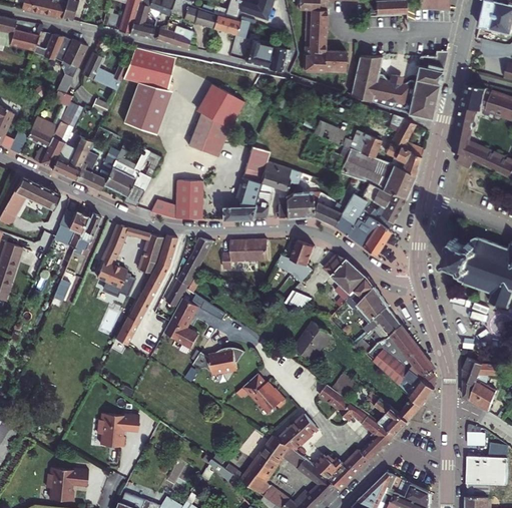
[(25,0),(24,7),(64,17),(68,0),(25,0)]
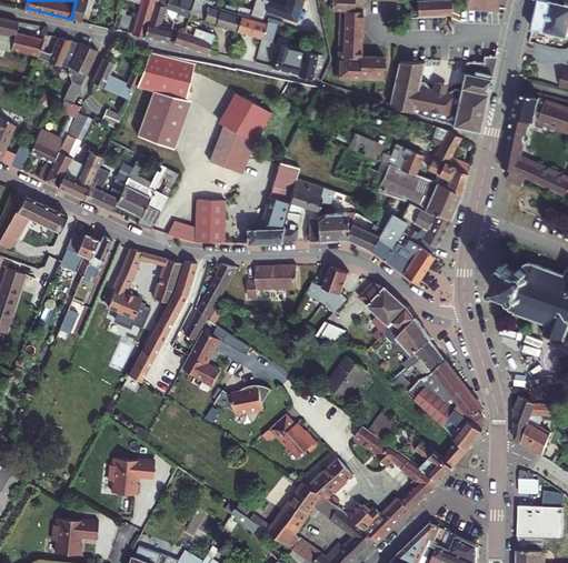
[(83,22),(89,0),(76,0),(71,19),(83,22)]
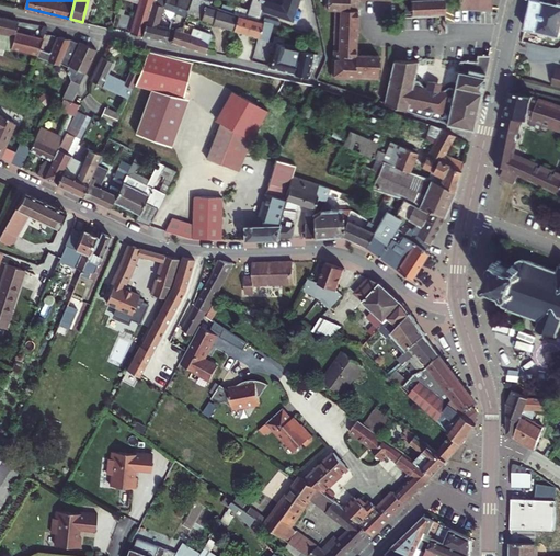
[(139,0),(130,33),(141,36),(151,3),(152,0),(139,0)]
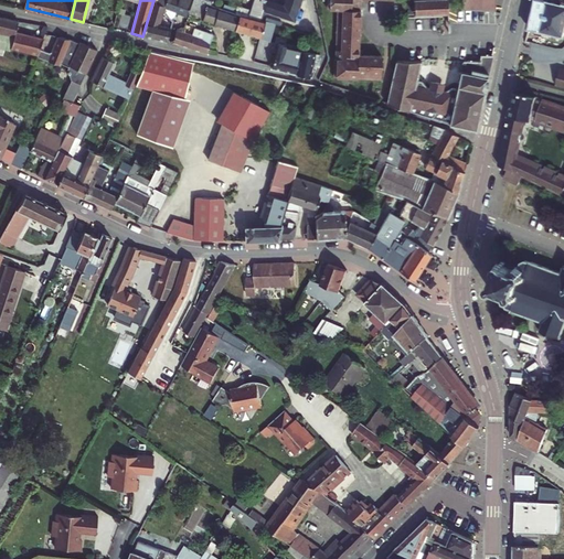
[(187,14),(191,0),(153,0),(152,3),(187,14)]
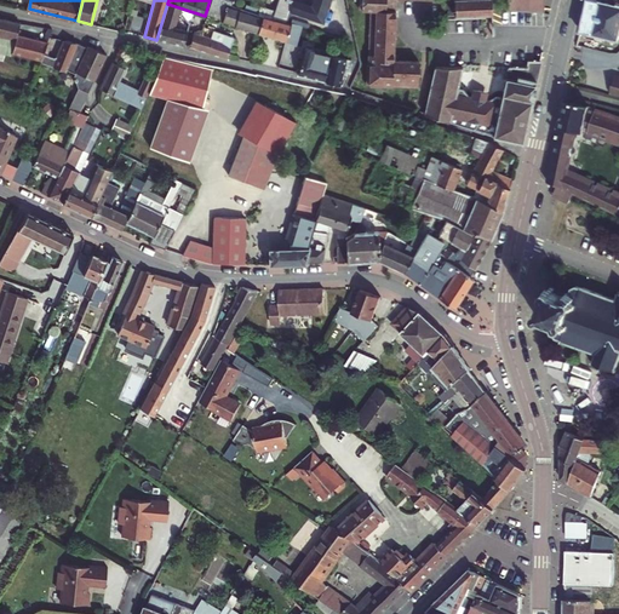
[(210,0),(205,16),(258,33),(264,15),(258,12),(230,4),(218,0),(210,0)]
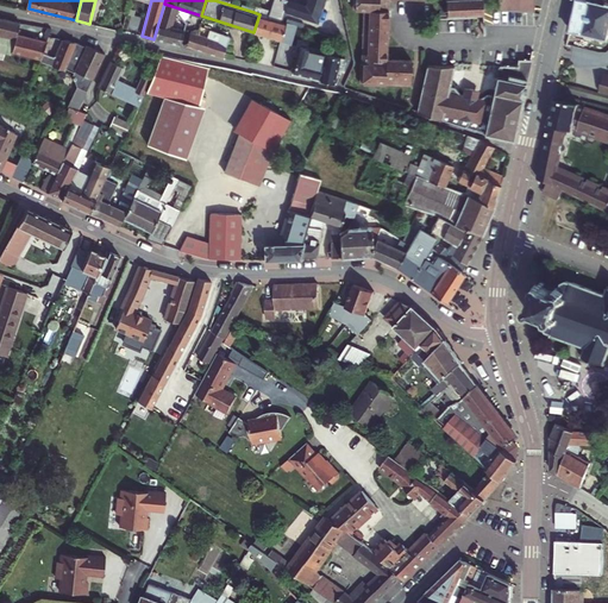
[(288,0),(273,0),(270,8),(284,13),(284,11),(288,0)]
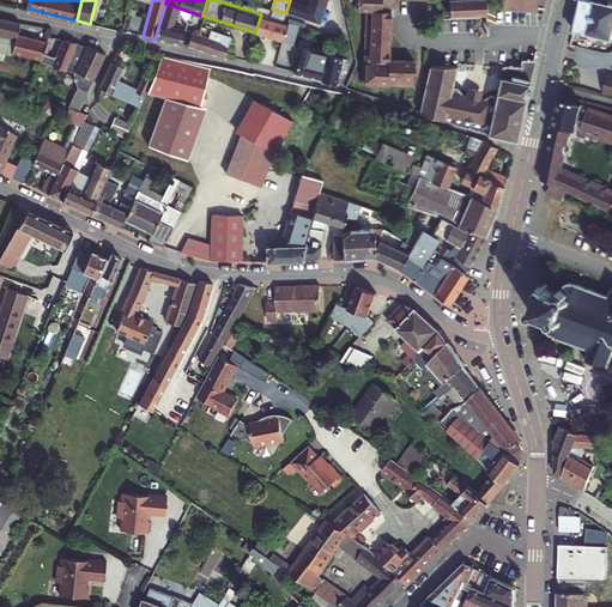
[(290,0),(286,11),(320,22),(326,0),(303,0),(303,1),(298,0),(290,0)]
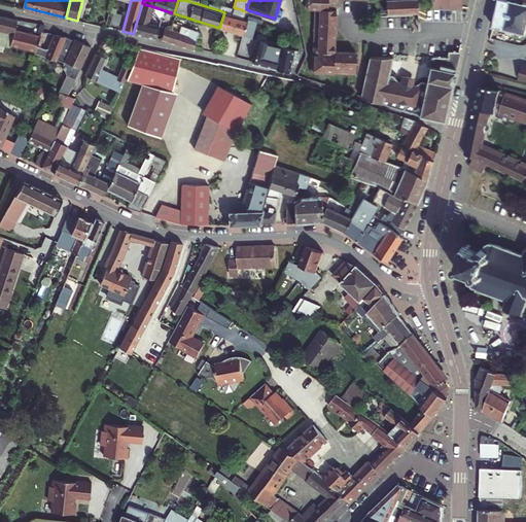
[(372,0),(305,0),(305,8),(314,8),(312,55),(311,55),(310,72),(354,74),(355,53),(331,51),(332,47),(334,47),(336,13),(331,13),(331,9),(336,9),(336,0),(351,0),(372,1),(372,0)]
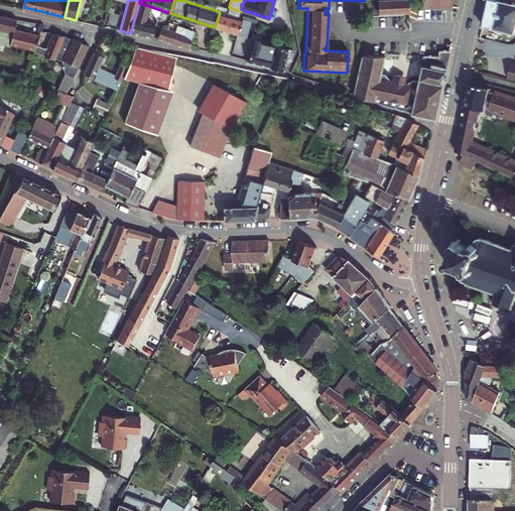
[(409,13),(408,0),(377,0),(378,13),(409,13)]
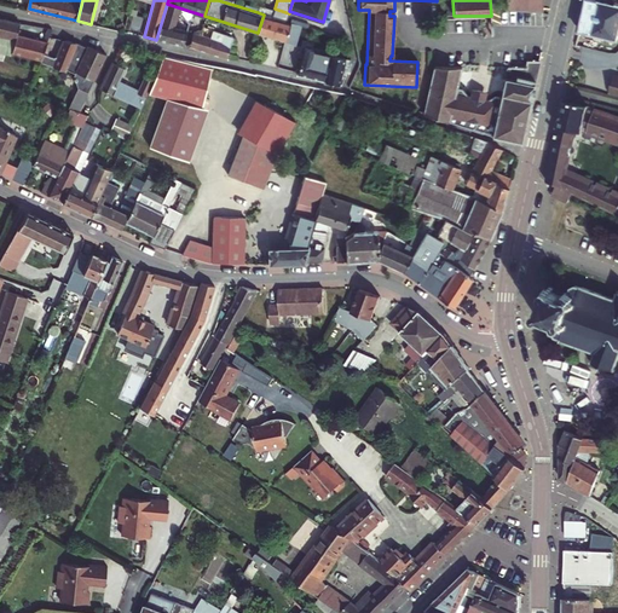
[(506,0),(507,10),(543,11),(543,0),(506,0)]
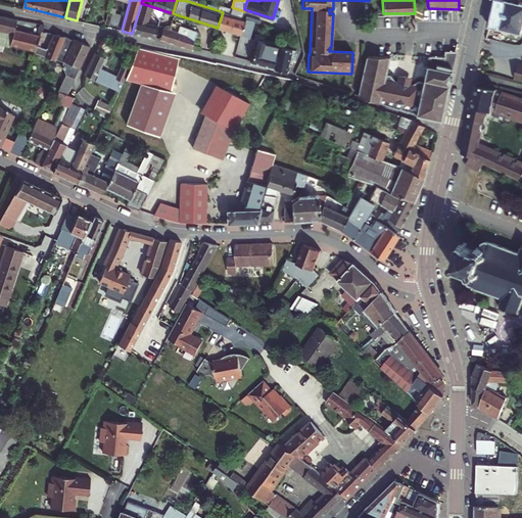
[(521,7),(500,2),(493,30),(521,36),(521,7)]
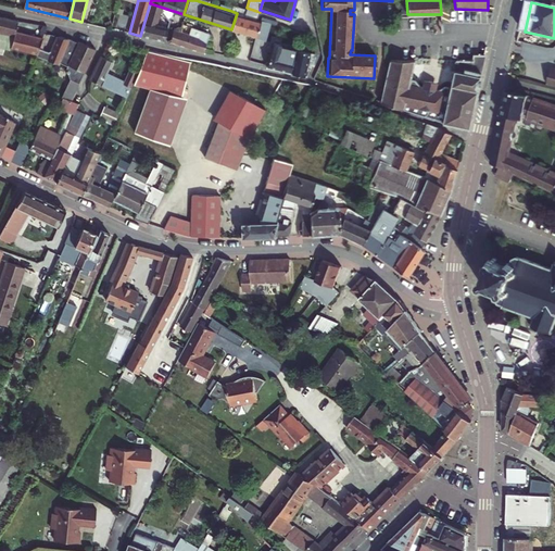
[(163,14),(165,9),(150,3),(140,36),(163,41),(167,26),(158,24),(161,13),(163,14)]
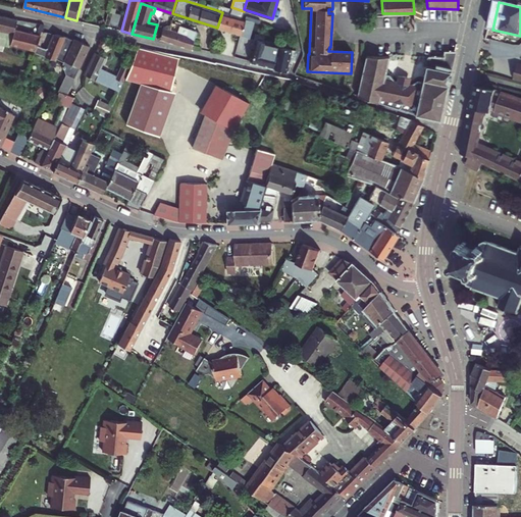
[(219,3),(217,10),(222,12),(241,18),(243,11),(244,11),(231,7),(219,3)]
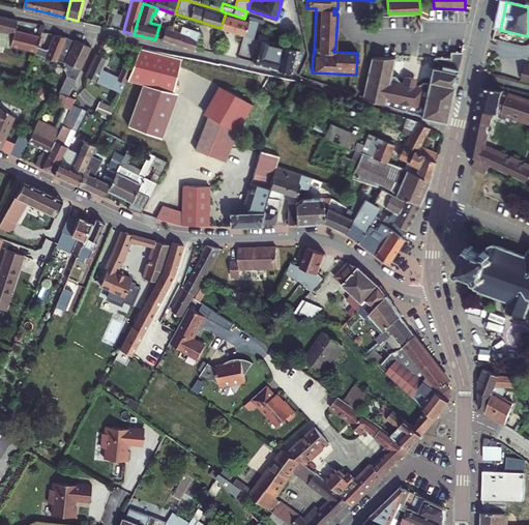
[(243,36),(248,20),(244,19),(226,12),(221,28),(243,36)]
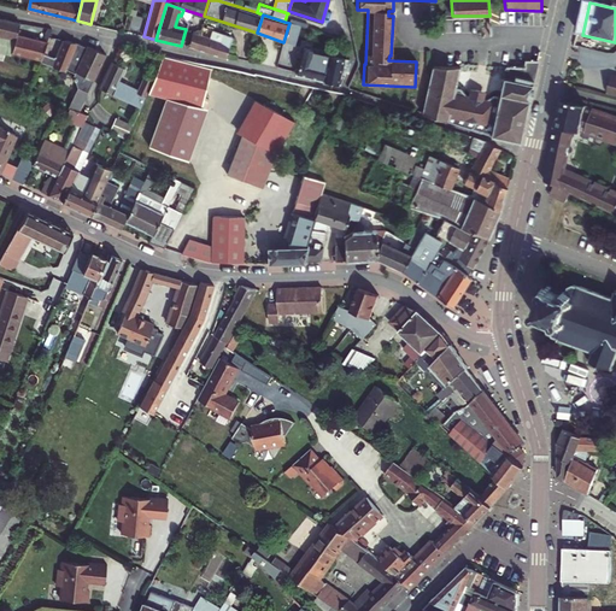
[(17,35),(21,23),(0,21),(0,34),(5,35),(16,37),(17,35)]
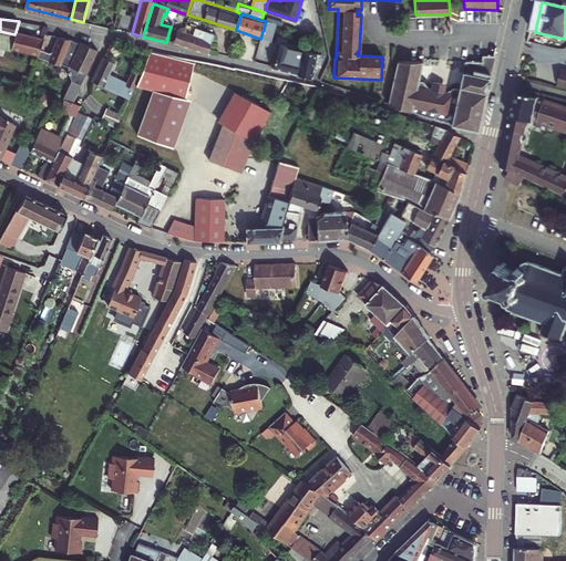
[(268,43),(275,23),(266,21),(260,39),(260,40),(268,43)]
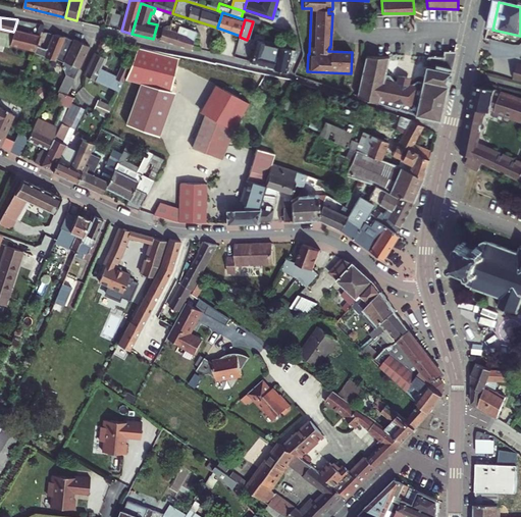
[(158,38),(190,48),(195,33),(168,24),(164,26),(162,28),(158,38)]
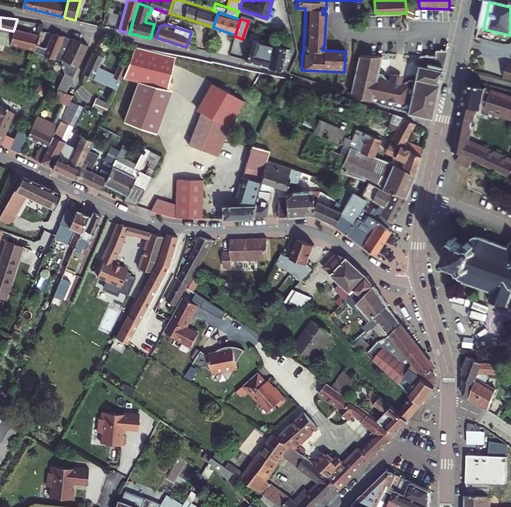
[(13,31),(4,29),(0,28),(0,41),(0,42),(2,43),(9,45),(10,43),(13,31)]
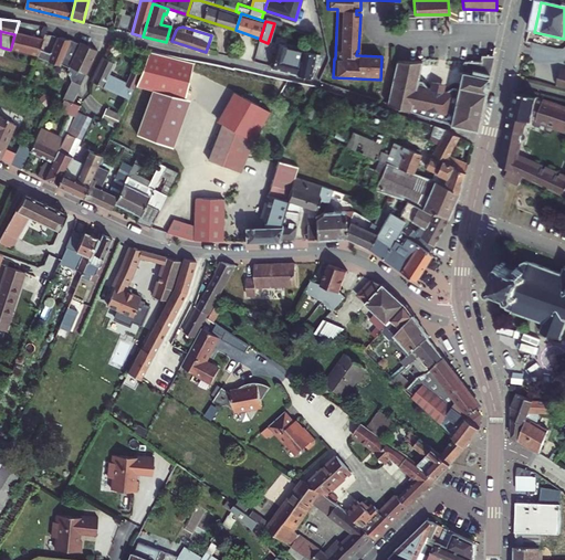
[(58,62),(61,63),(72,37),(73,35),(60,31),(50,53),(45,51),(49,41),(43,39),(37,54),(35,56),(58,62)]
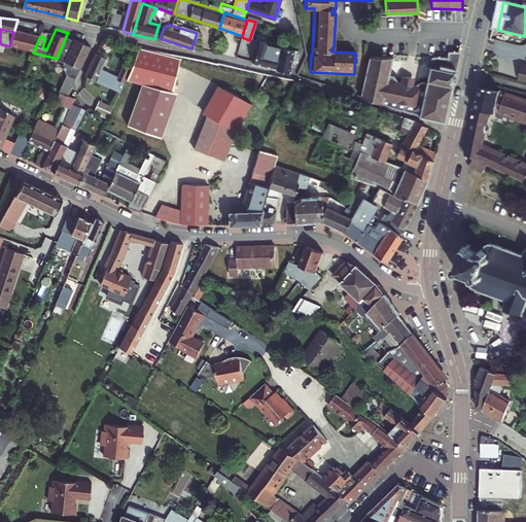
[(34,50),(40,36),(14,30),(13,32),(10,44),(34,50)]
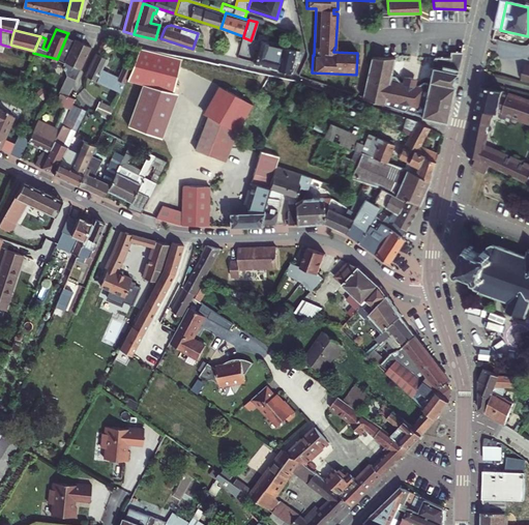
[(82,64),(91,45),(76,36),(76,38),(67,34),(57,59),(59,60),(61,56),(72,60),(82,64)]
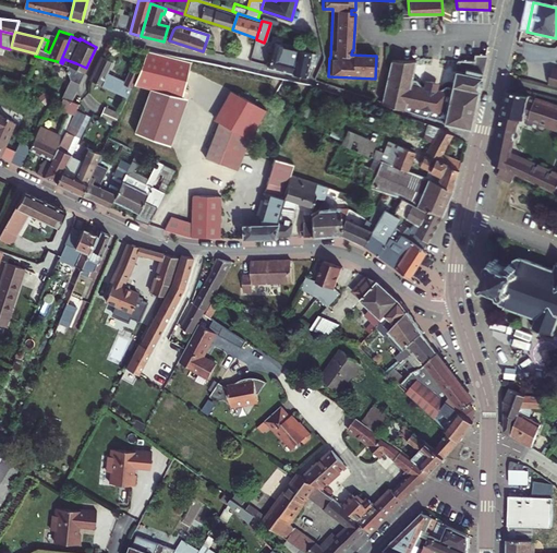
[(298,60),(300,51),(278,45),(270,68),(291,74),(295,59),(298,60)]
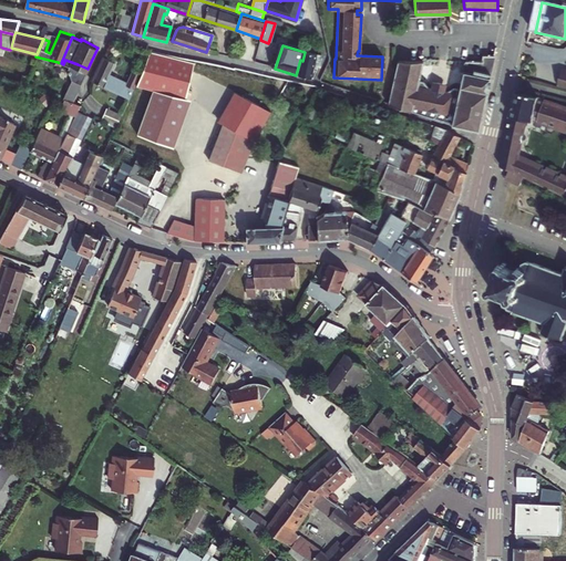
[(298,75),(310,79),(314,66),(317,69),(320,60),(319,56),(305,52),(302,61),(298,75)]
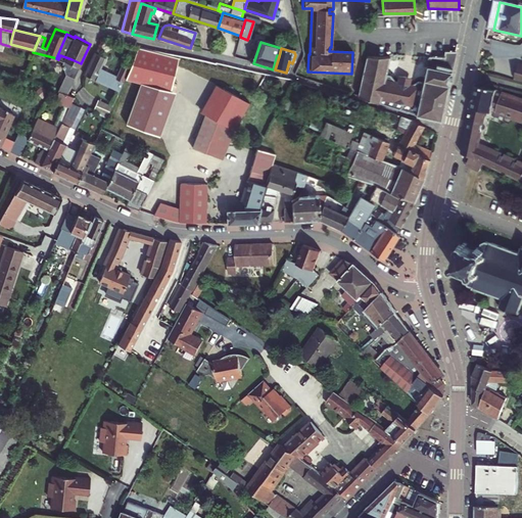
[(368,56),(359,96),(418,114),(439,120),(457,51),(452,51),(445,51),(443,57),(431,57),(425,83),(420,82),(414,86),(412,86),(412,84),(409,78),(402,77),(397,81),(396,83),(394,82),(391,76),(386,75),(390,56),(368,56)]
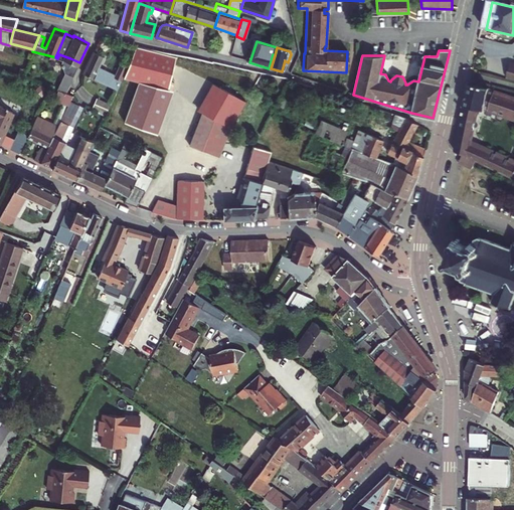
[(82,73),(118,92),(130,66),(121,62),(113,77),(98,69),(103,57),(93,52),(82,73)]
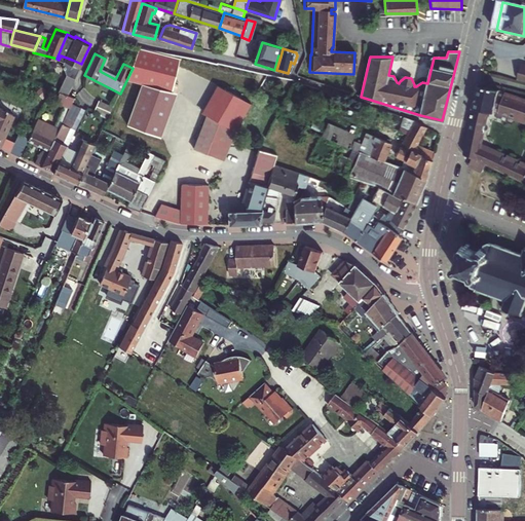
[(182,64),(140,53),(128,85),(174,97),(182,64)]
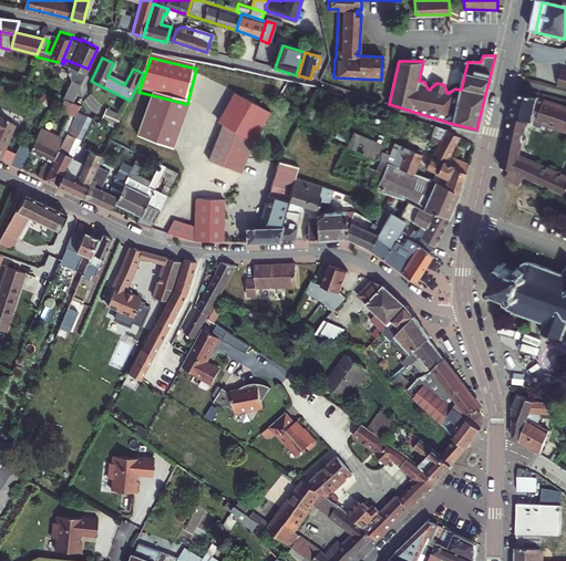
[(88,69),(78,64),(65,60),(63,64),(51,93),(64,97),(72,100),(88,69)]
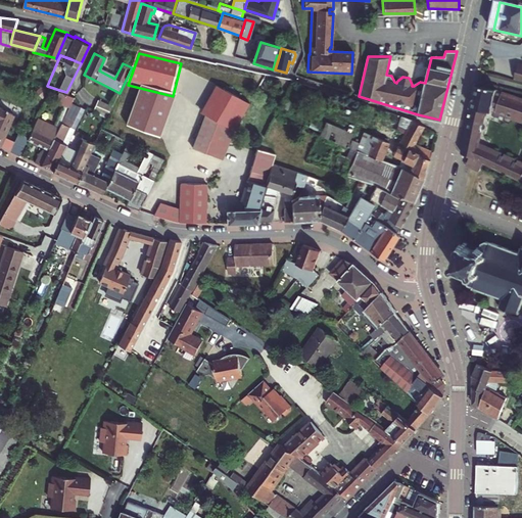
[(521,69),(515,67),(510,83),(521,87),(521,69)]
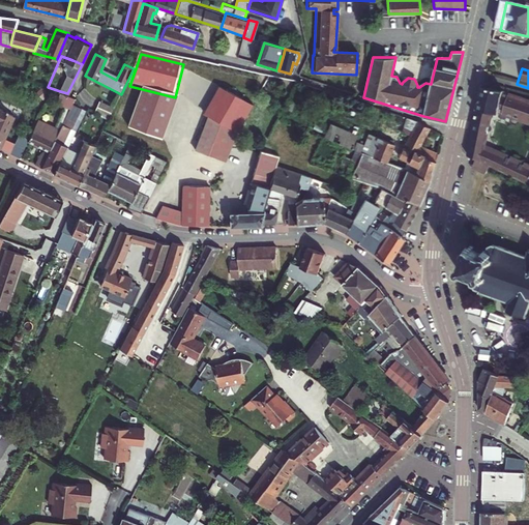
[(475,158),(480,162),(483,147),(491,121),(496,122),(499,112),(528,122),(528,103),(506,94),(506,93),(482,87),(469,155),(475,158)]
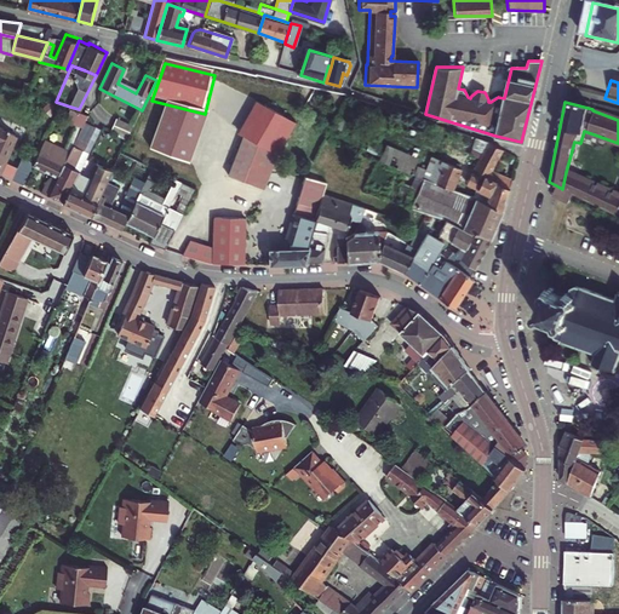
[(294,124),(256,103),(238,135),(242,137),(227,177),(263,191),(273,164),(294,124)]
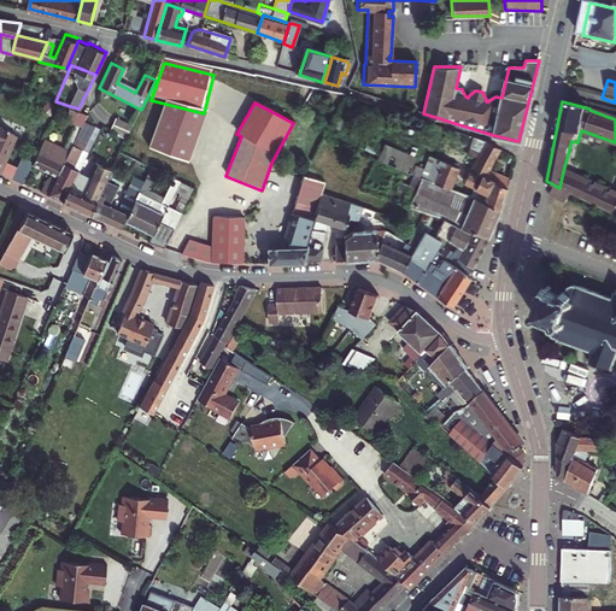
[(78,109),(70,106),(65,118),(82,123),(82,122),(88,111),(78,109)]
